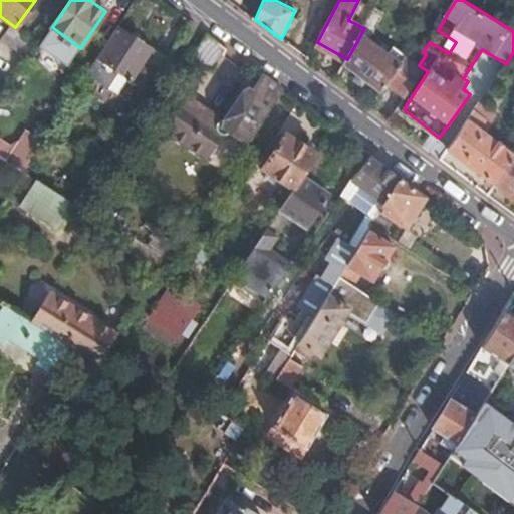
[(347,59),(344,64),(381,92),(389,83),(406,97),(425,69),(419,65),(408,57),(403,63),(367,37),(370,33),(373,34),(387,11),(376,5),(364,28),(347,59)]
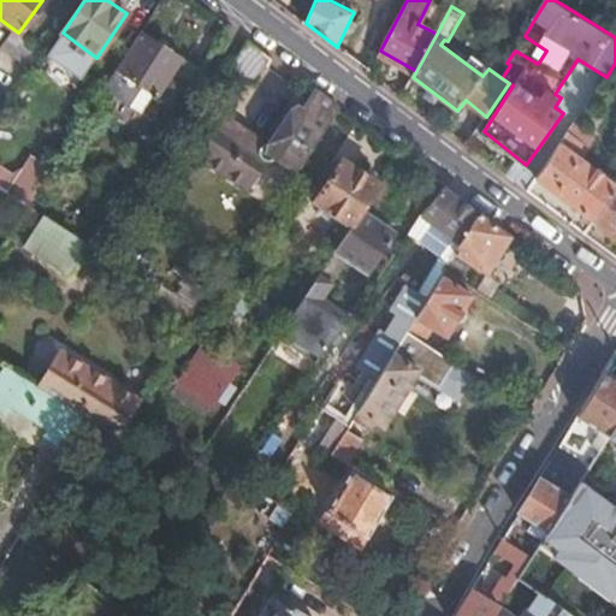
[(43,48),(19,31),(18,33),(4,54),(28,71),(43,48)]
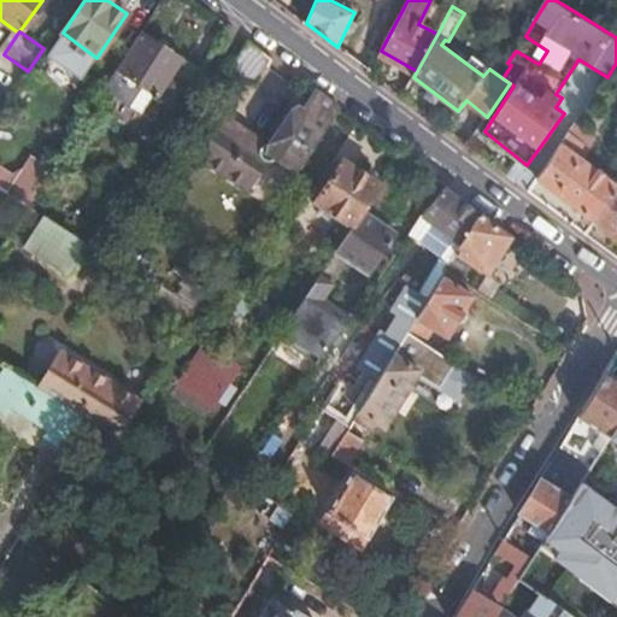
[(171,111),(197,72),(140,34),(100,93),(117,103),(124,90),(131,95),(136,89),(171,111)]
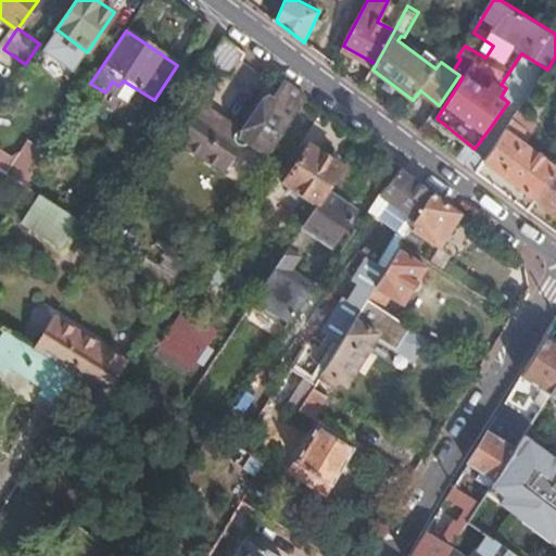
[(267,152),(304,98),(283,83),(273,101),(268,98),(247,133),(245,130),(244,129),(243,129),(242,128),(241,128),(239,128),(237,128),(235,129),(232,131),(201,111),(180,141),(218,166),(234,143),(237,144),(238,146),(239,146),(242,146),(243,144),(244,143),(247,141),(248,139),(267,152)]
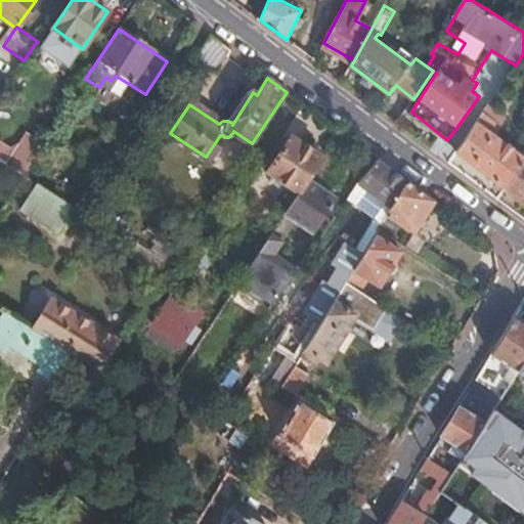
[(246,88),(226,120),(228,121),(229,122),(230,122),(231,123),(232,125),(253,92),(246,88)]
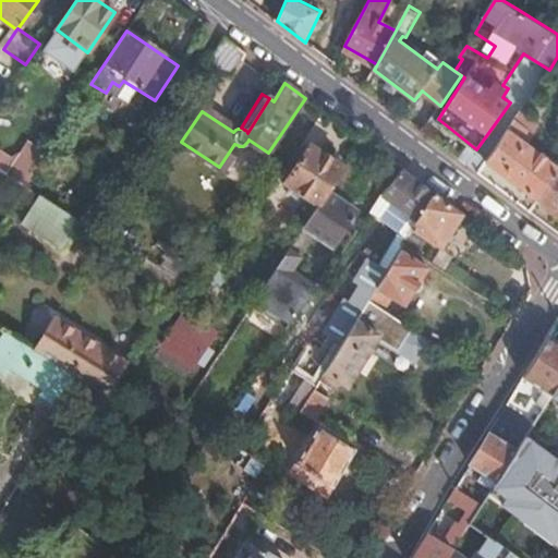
[(520,112),(486,160),(540,202),(557,173),(557,166),(517,135),(530,119),(520,112)]
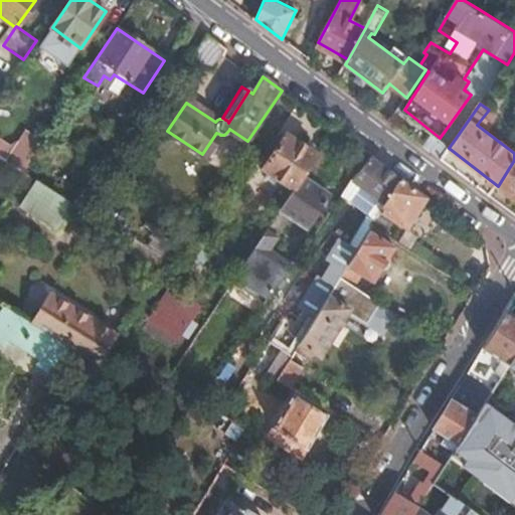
[(293,189),(316,153),(286,133),(262,168),(293,189)]
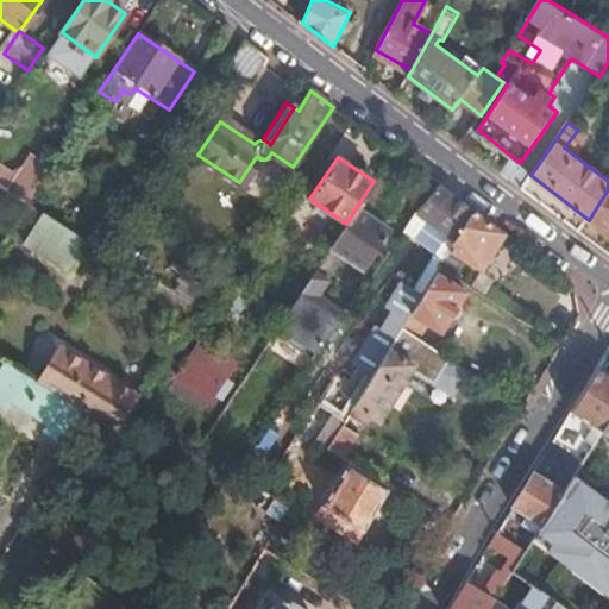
[(394,195),(374,181),(346,224),(274,333),(312,358),(345,314),(318,295),(344,256),(360,269),(387,231),(376,224),(394,195)]
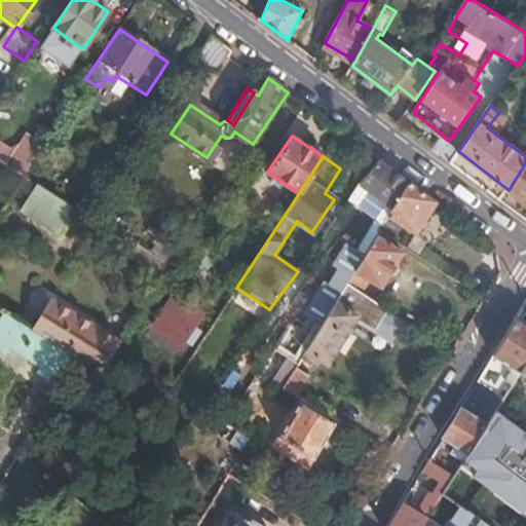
[(391,210),(408,184),(389,170),(379,161),(361,187),(391,210)]
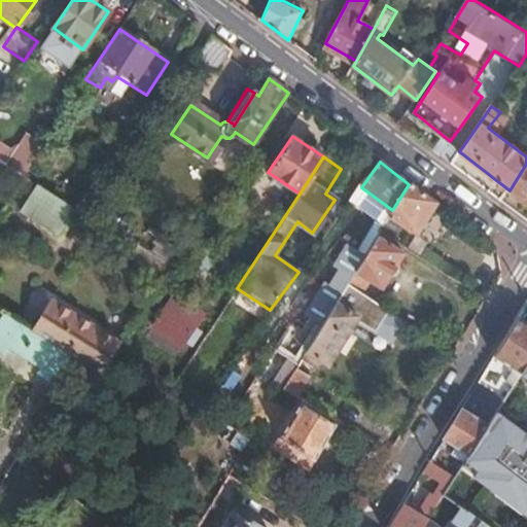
[(526,164),(510,190),(526,203),(526,164)]
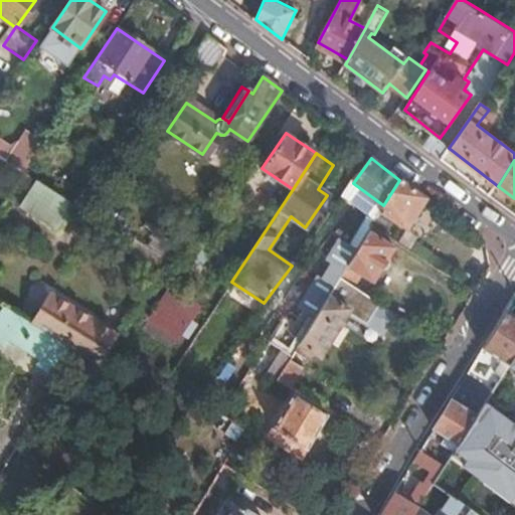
[(70,203),(36,180),(20,205),(57,229),(73,204),(70,203)]
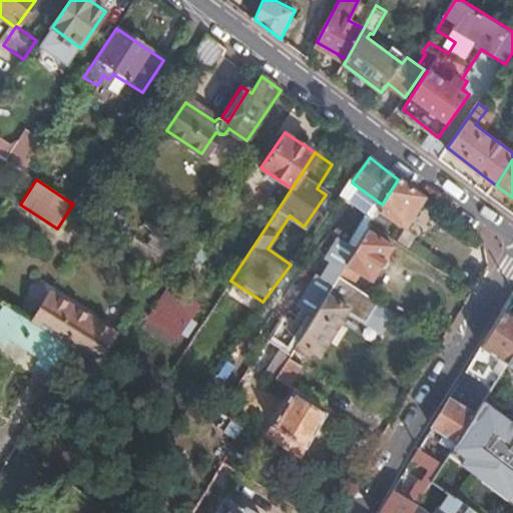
[(403,227),(422,196),(398,179),(382,204),(378,210),(389,218),(403,227)]
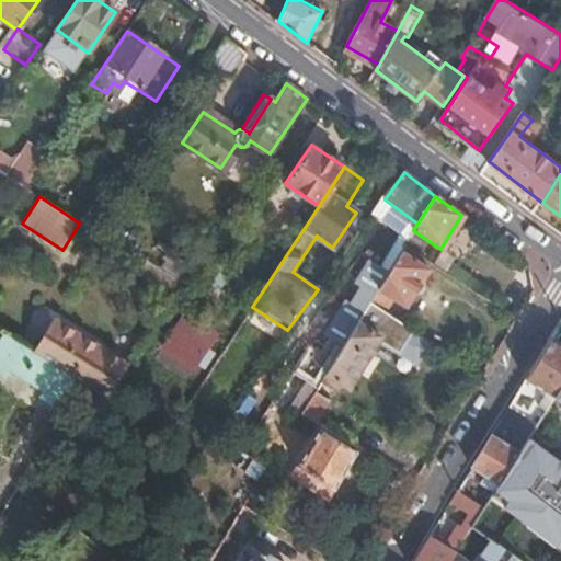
[(407,241),(413,230),(418,224),(385,199),(373,215),(398,233),(407,241)]
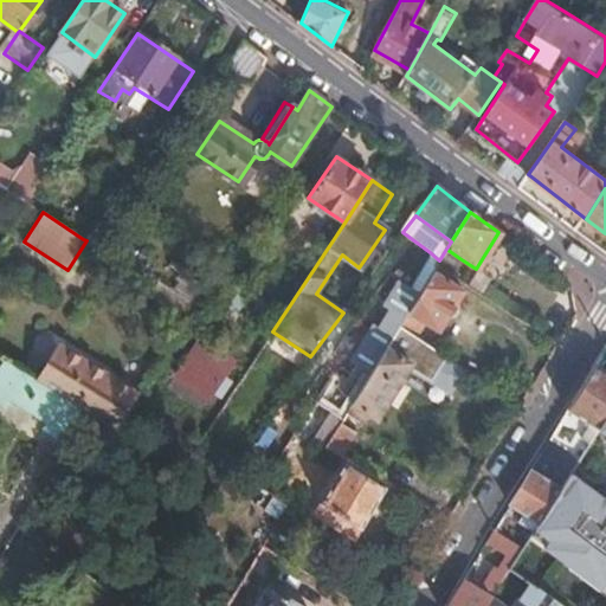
[(437,265),(450,274),(459,258),(446,249),(439,260),(437,265)]
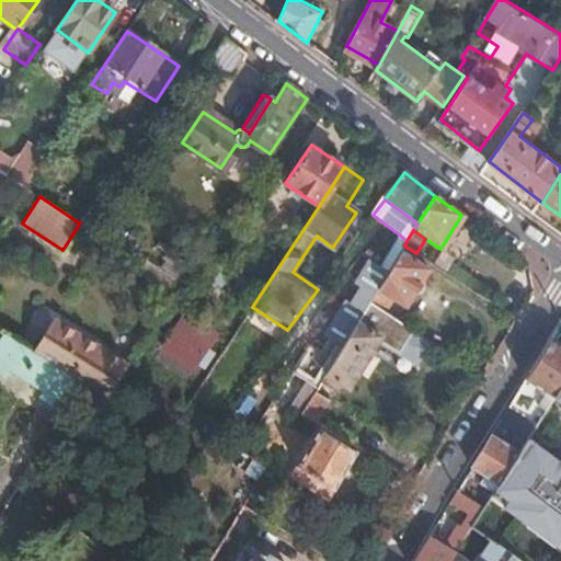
[(322,335),(342,347),(369,302),(379,286),(399,253),(404,245),(407,241),(398,233),(377,266),(367,260),(353,283),(358,287),(348,304),(343,300),(322,335)]
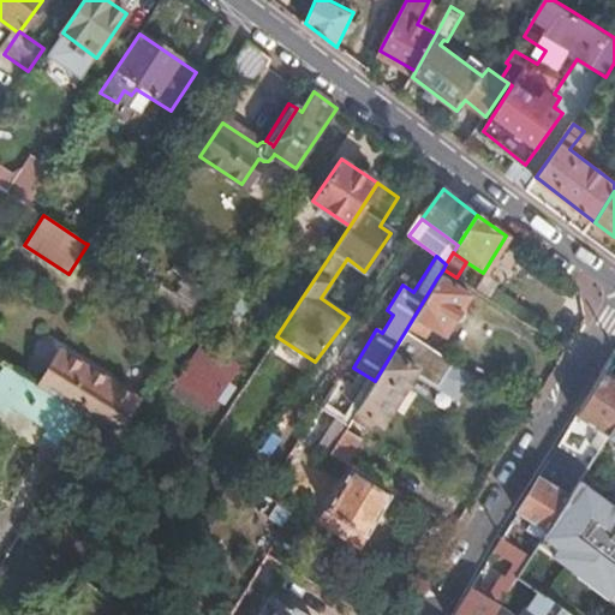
[(416,314),(431,326),(445,334),(467,298),(437,278),(416,314)]
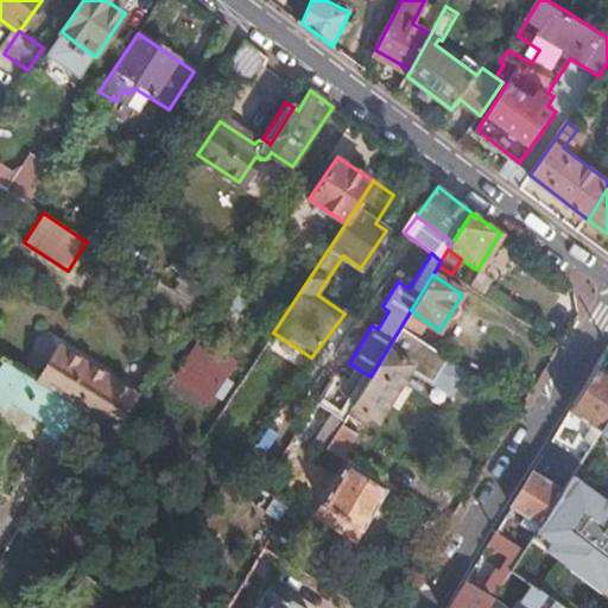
[(0,359),(5,362),(90,413),(116,430),(140,397),(0,310),(0,359)]
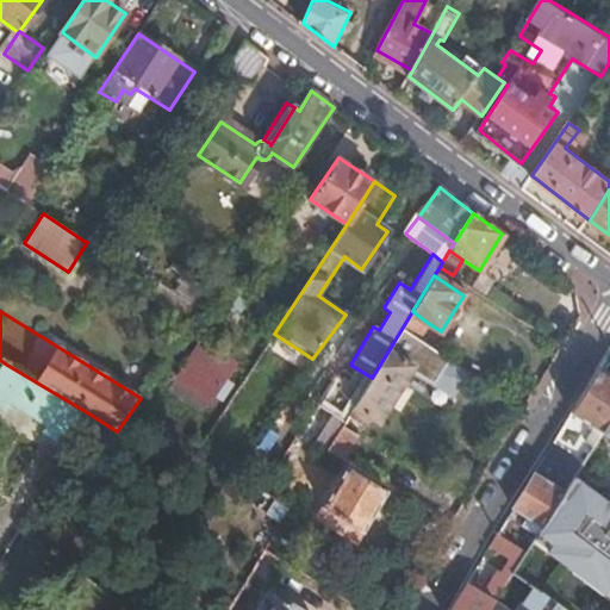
[(402,329),(418,340),(428,323),(412,311),(402,329)]
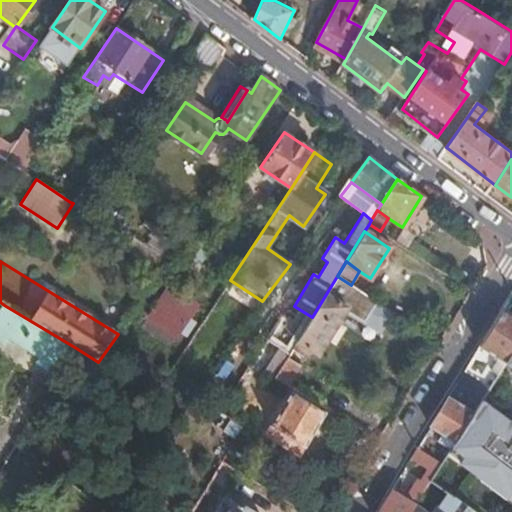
[(337,276),(312,317),(294,347),(306,355),(309,357),(313,351),(320,354),(346,310),(379,333),(390,312),(351,285),(337,276)]
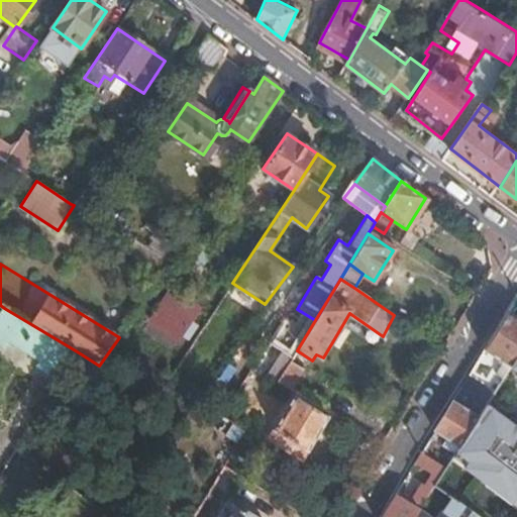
[(151,317),(180,336),(190,321),(162,302),(151,317)]
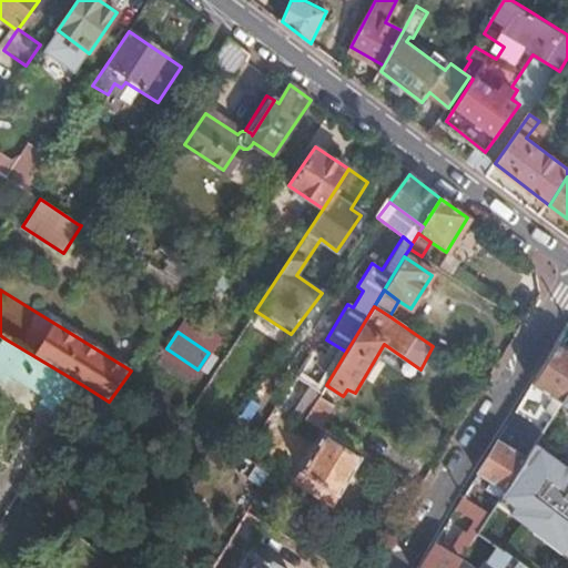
[(41,405),(64,419),(84,386),(4,338),(0,345),(0,378),(4,382),(9,374),(46,396),(41,405)]
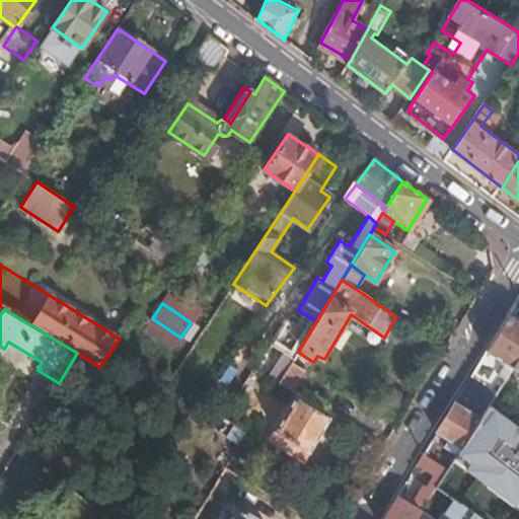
[(518,356),(518,319),(509,313),(470,376),(496,392),(510,370),(518,356)]
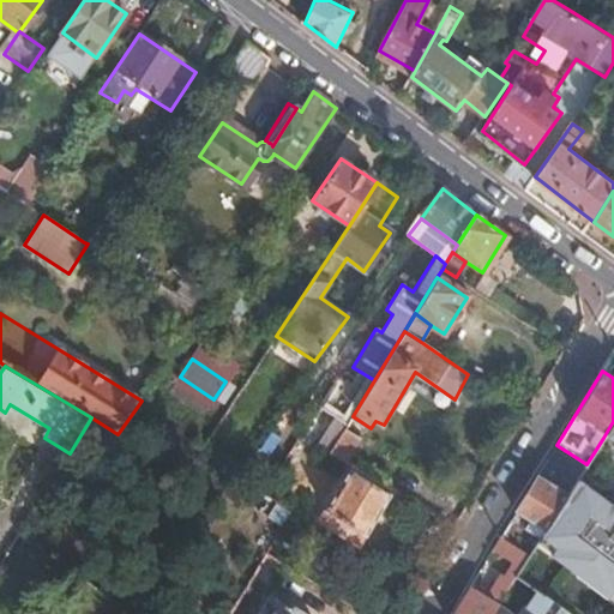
[(323,447),(331,452),(344,428),(347,426),(336,417),(320,446),(323,447)]
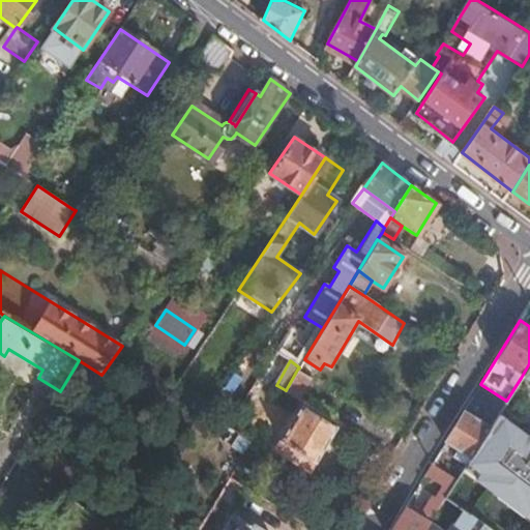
[(529,363),(521,378),(529,383),(529,363)]
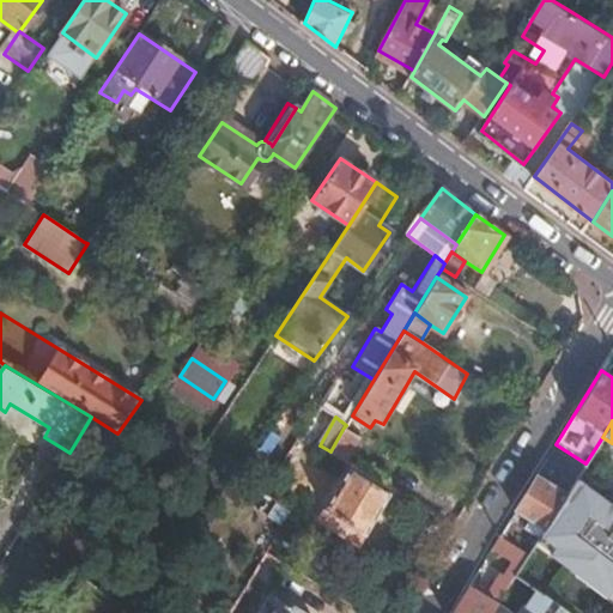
[(331,451),(347,462),(362,441),(358,437),(344,428),(331,451)]
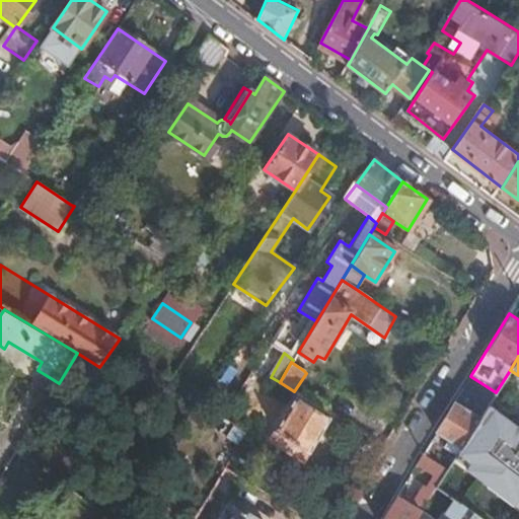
[(496,392),(470,376),(436,433),(461,447),(485,411),(496,392)]
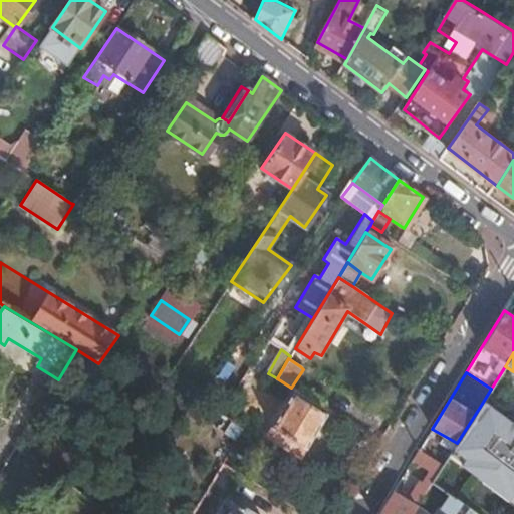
[(325,416),(293,396),(268,436),(300,456),(325,416)]
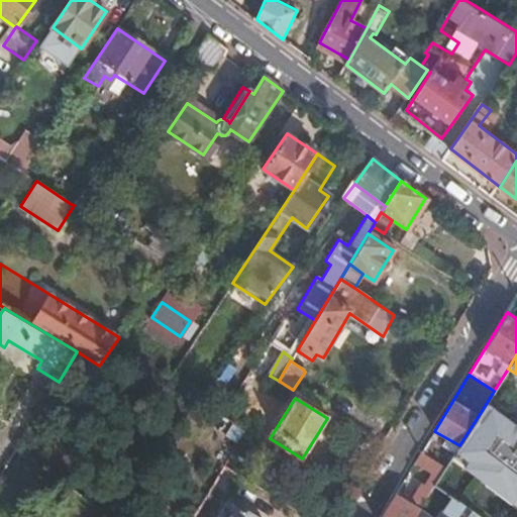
[(516,430),(483,409),(448,461),(516,509),(516,430)]
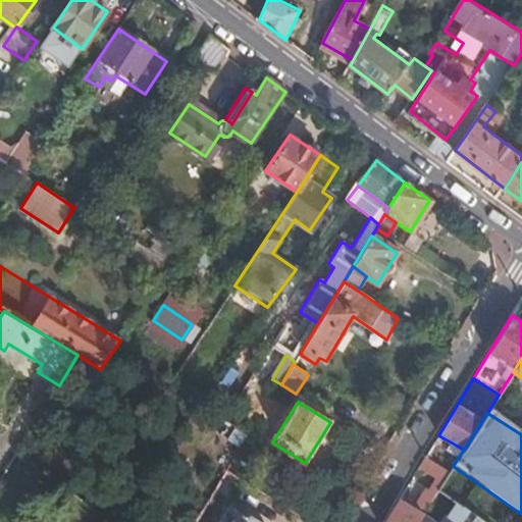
[(426,457),(418,469),(434,480),(441,484),(450,472),(426,457)]
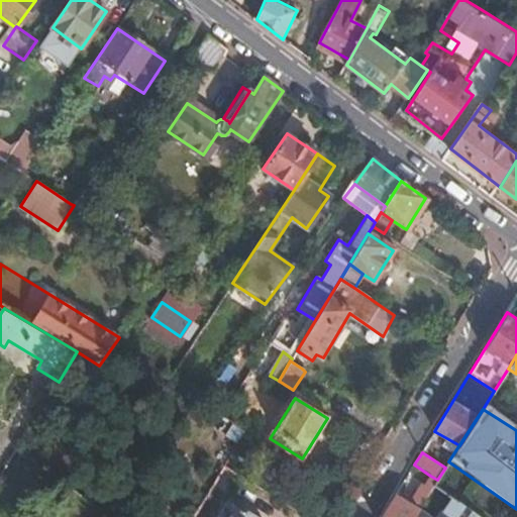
[(430,476),(411,506),(418,510),(433,486),(437,480),(430,476)]
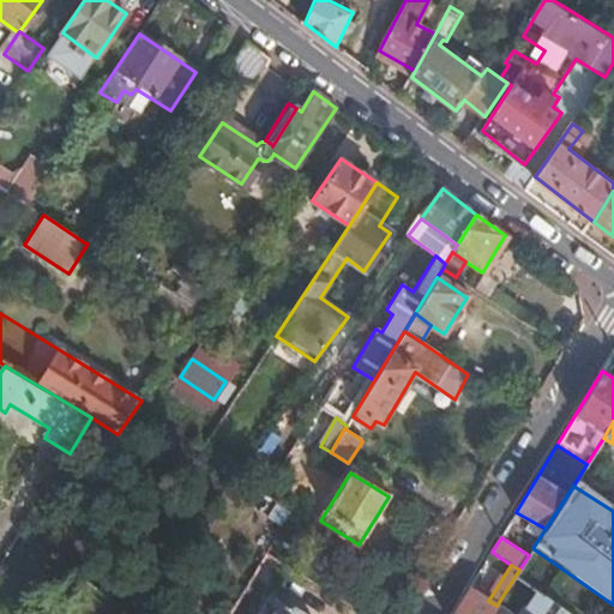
[(488,601),(469,589),(453,613),(491,613),(497,606),(488,601)]
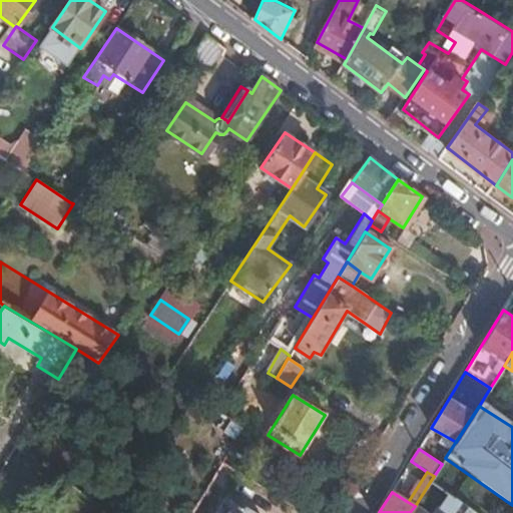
[(475,512),(449,495),(436,512),(475,512)]
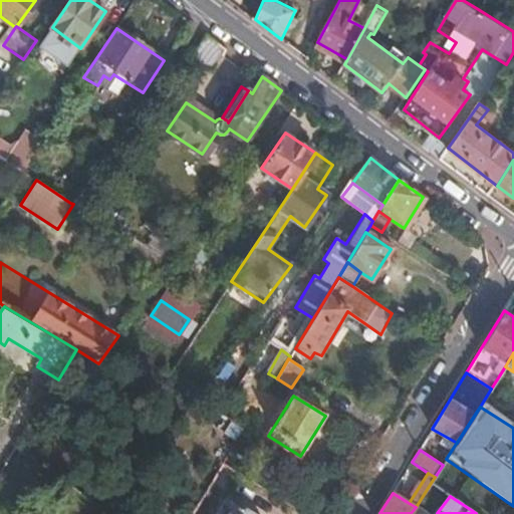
[(254,513),(230,498),(219,513),(254,513)]
